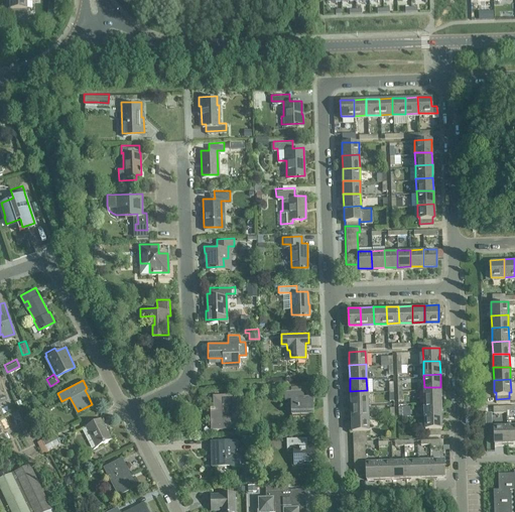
[(424,387),(424,400),(441,399),(440,387),(424,387)]
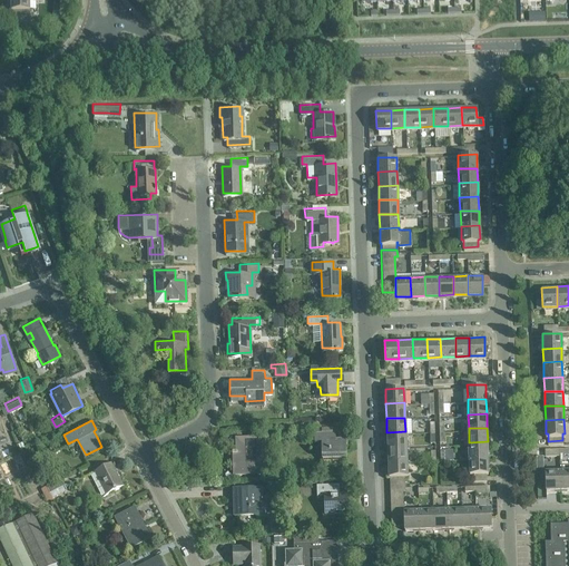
[(314,432),(314,437),(314,439),(321,439),(322,457),(344,457),(344,438),(334,438),(334,431),(314,432)]
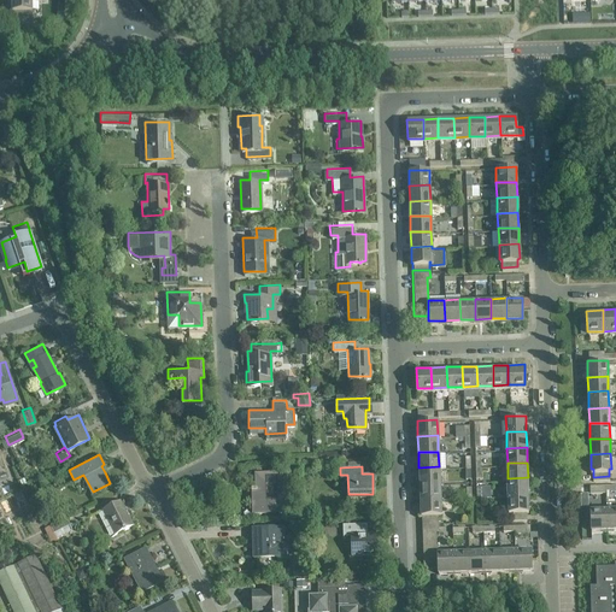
[(418,468),(418,482),(439,482),(439,466),(418,468)]
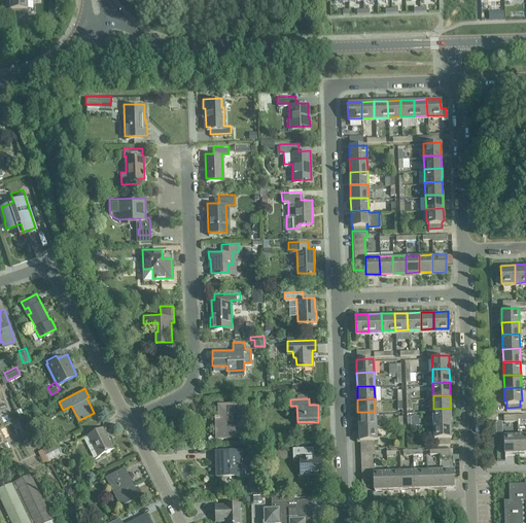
[(245,436),(244,404),(244,401),(216,402),(217,415),(213,415),(214,437),(226,437),(226,434),(237,434),(237,437),(245,436)]
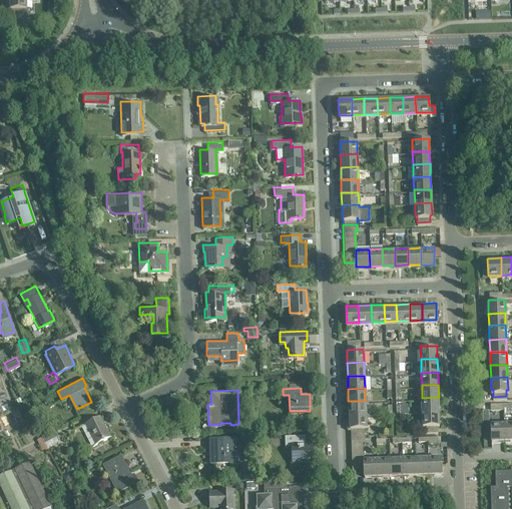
[(423,411),(439,410),(439,397),(422,398),(423,411)]
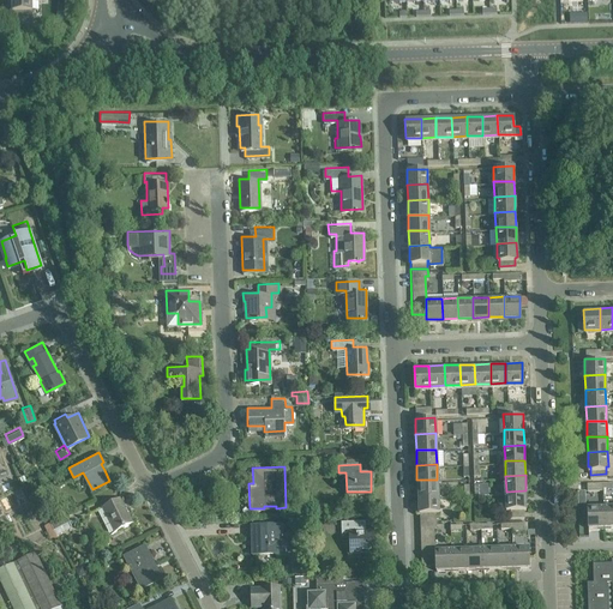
[(416,480),(418,495),(438,494),(437,480),(416,480)]
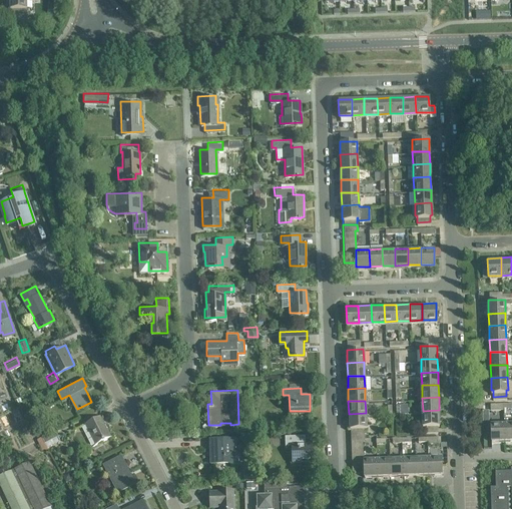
[(439,410),(423,411),(423,424),(424,424),(424,430),(438,430),(438,423),(440,423),(439,410)]
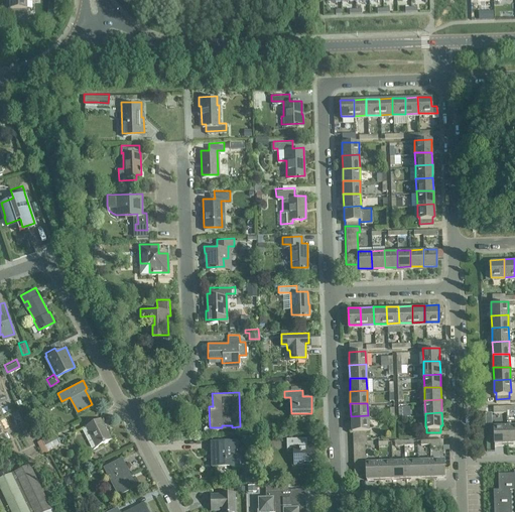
[(353,435),(366,435),(366,428),(368,428),(368,415),(351,416),(351,429),(352,429),(353,435)]
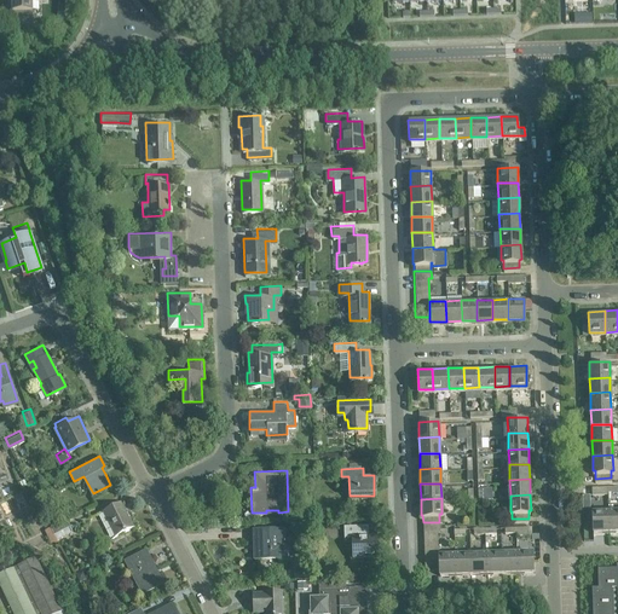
[(103,509),(116,534),(134,525),(126,510),(125,511),(119,500),(103,509)]
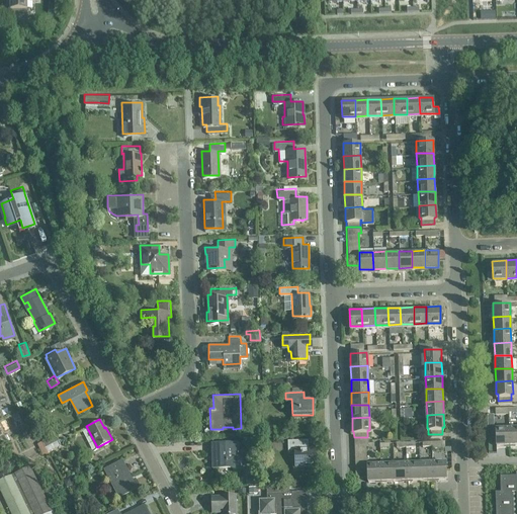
[(509,442),(509,425),(496,426),(496,442),(509,442)]
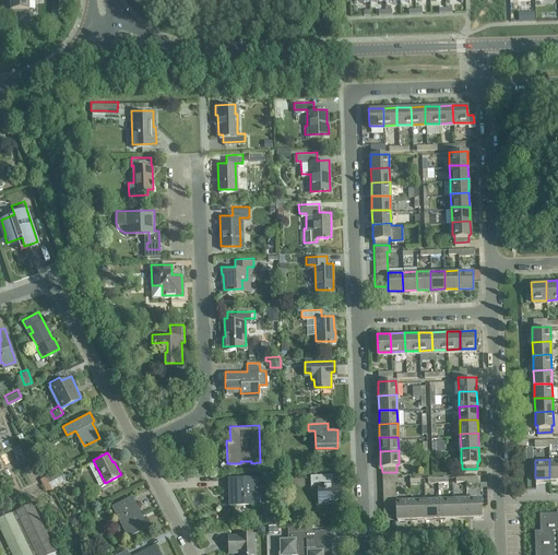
[(59,465),(44,473),(48,481),(62,473),(59,465)]
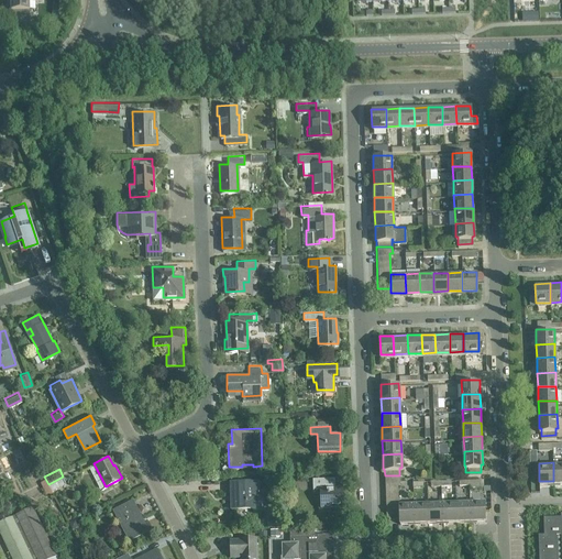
[(330,502),(343,502),(343,484),(331,484),(331,475),(312,475),(312,490),(319,490),(320,505),(330,505),(330,502)]
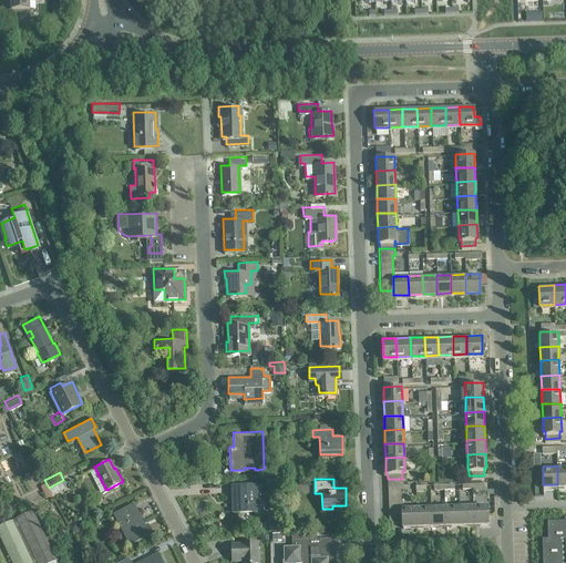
[(256,503),(265,502),(265,491),(260,492),(260,482),(232,483),(232,510),(256,509),(256,503)]
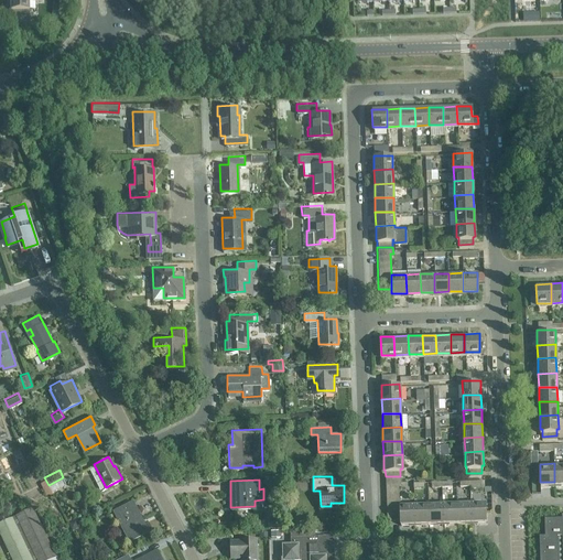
[(127,530),(131,539),(149,530),(144,520),(142,521),(140,518),(142,517),(133,499),(114,509),(125,531),(127,530)]
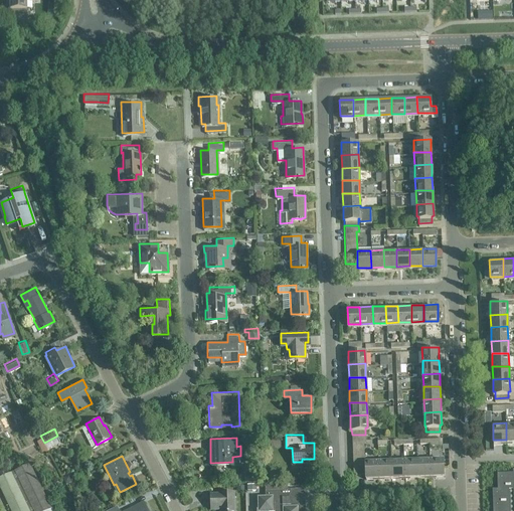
[(442,457),(429,458),(430,475),(443,474),(442,457)]
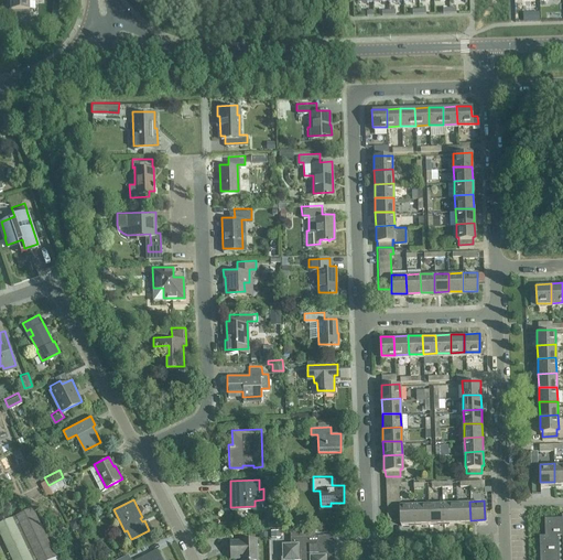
[(456,502),(442,503),(442,520),(456,520),(456,502)]
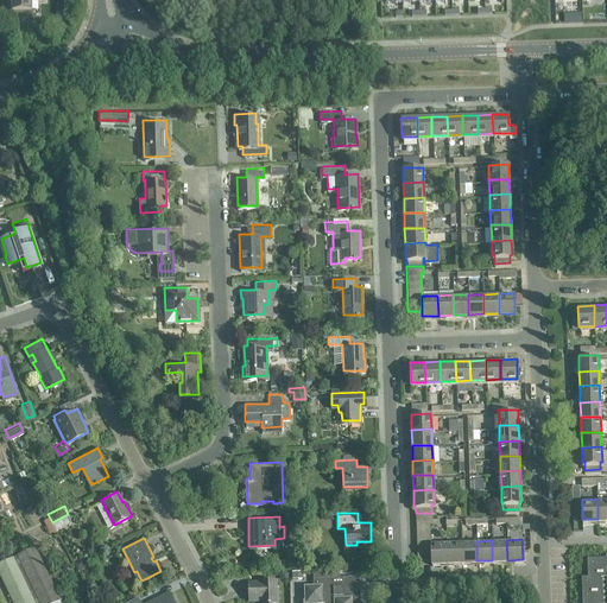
[(506,540),(492,540),(492,560),(507,560),(506,540)]
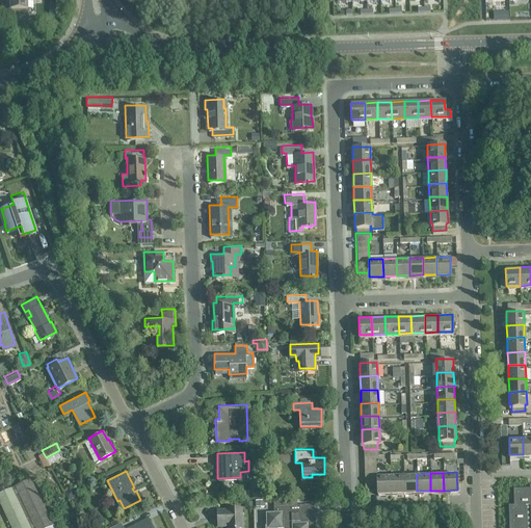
[(403,474),(391,475),(391,492),(403,492),(403,474)]
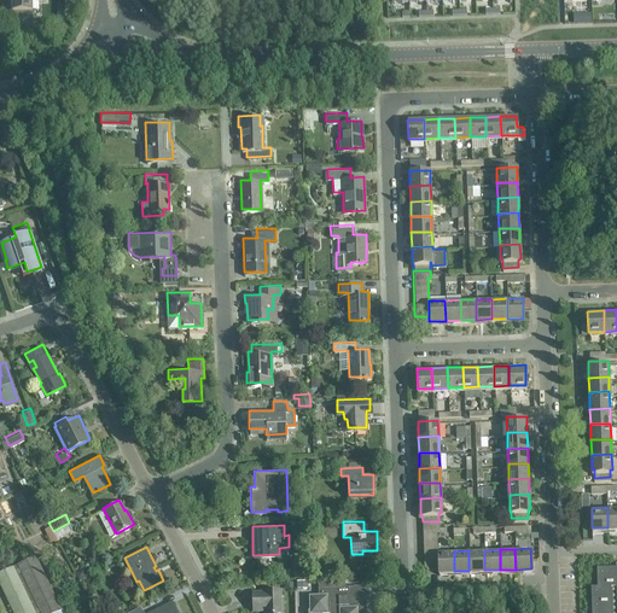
[(484,550),(469,550),(469,571),(484,570),(484,550)]
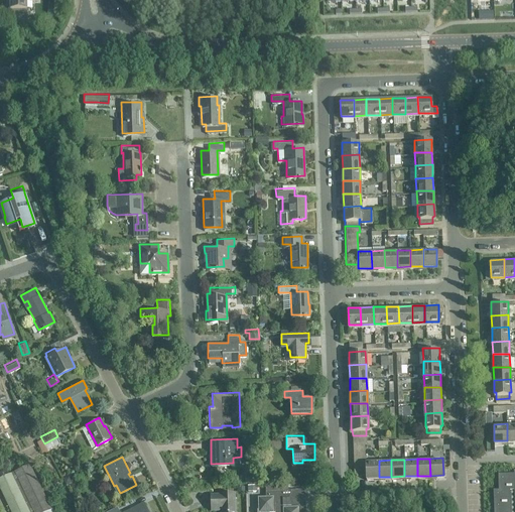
[(365,467),(366,473),(366,478),(379,477),(379,461),(365,461),(365,467)]
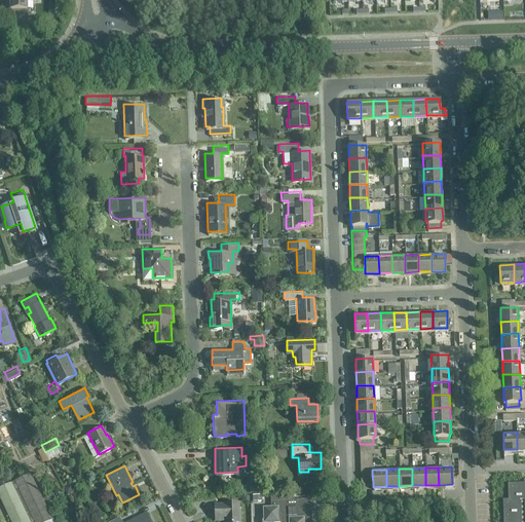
[(0,496),(11,521),(49,521),(54,519),(52,514),(50,515),(29,471),(10,479),(0,484),(0,496)]
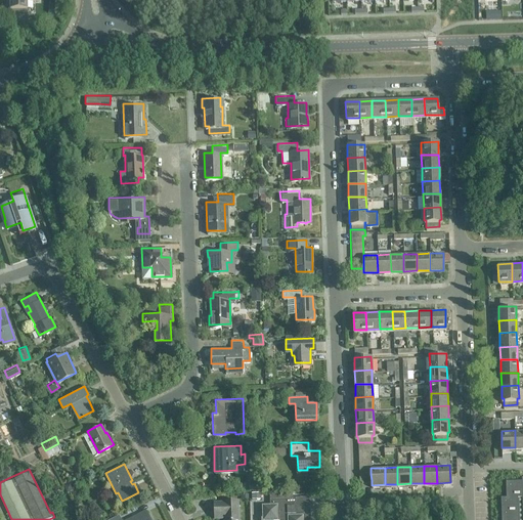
[(522,519),(522,474),(520,475),(521,478),(505,479),(506,495),(499,495),(500,519),(522,519)]
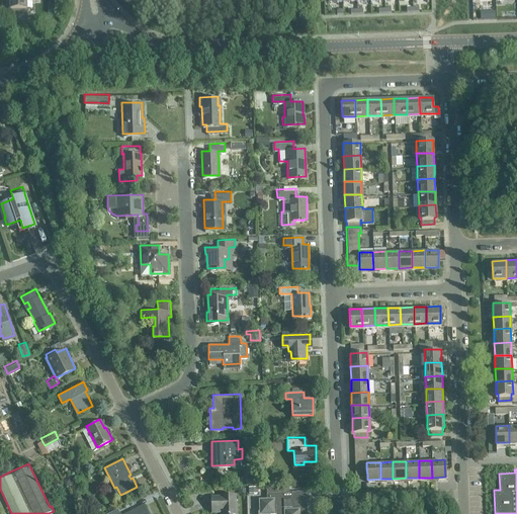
[(306,513),(306,489),(288,489),(288,484),(264,485),(265,496),(257,497),(257,513),(268,513),(306,513)]
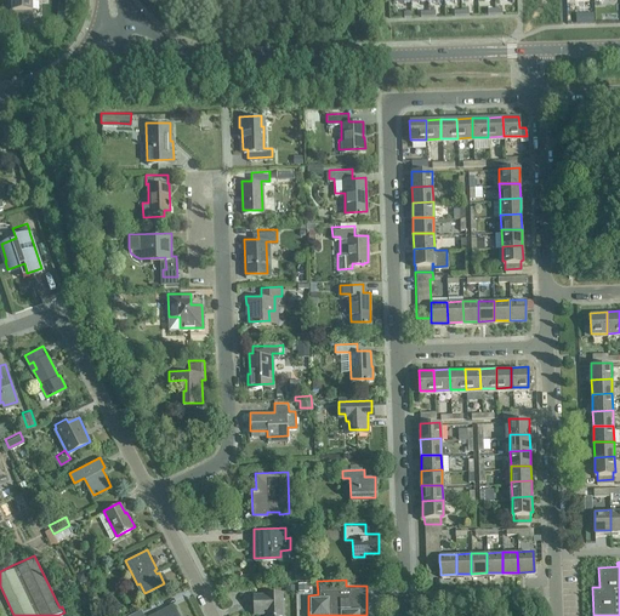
[(266,606),(266,615),(282,615),(282,589),(266,591),(266,592),(254,593),(254,606),(266,606)]
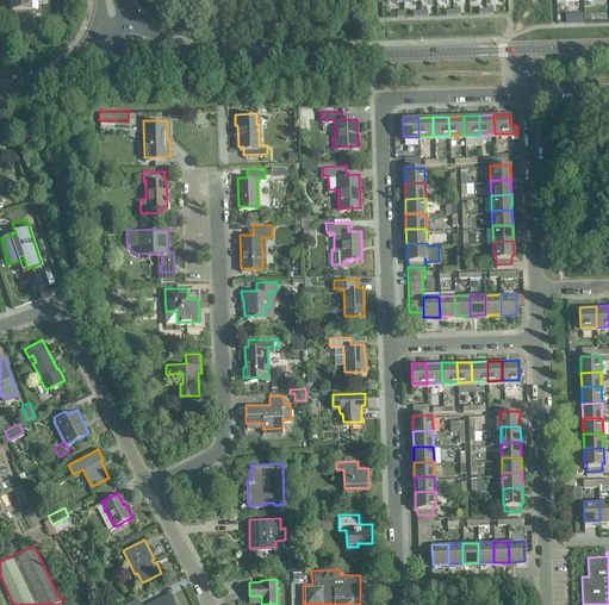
[(175,604),(168,592),(142,604),(141,603),(135,604),(175,604)]
